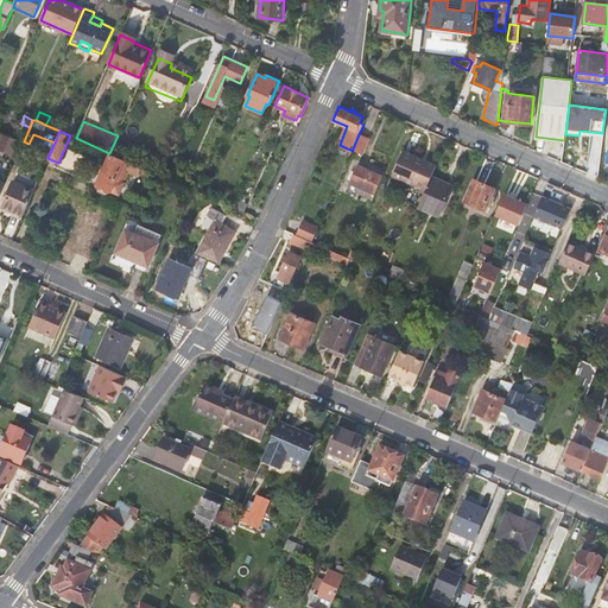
[(0,134),(0,147),(12,153),(17,141),(0,134)]
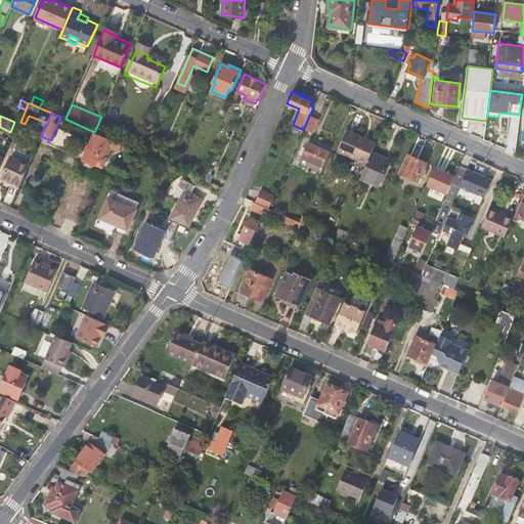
[(318,120),(309,116),(304,128),(314,131),(318,120)]
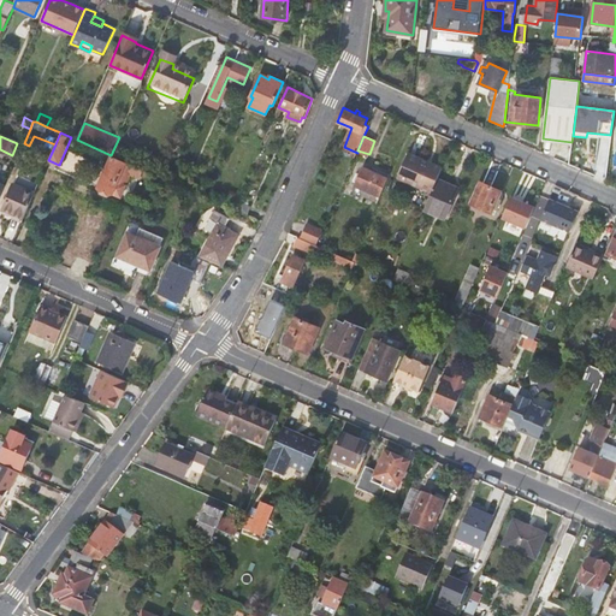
[(400,178),(432,193),(438,179),(443,169),(409,154),(400,178)]
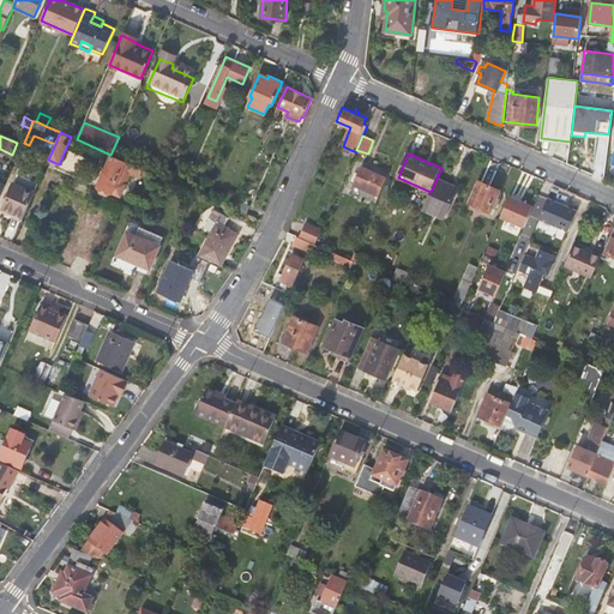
[(139,178),(143,169),(112,155),(98,185),(102,190),(108,193),(112,192),(121,196),(130,174),(139,178)]
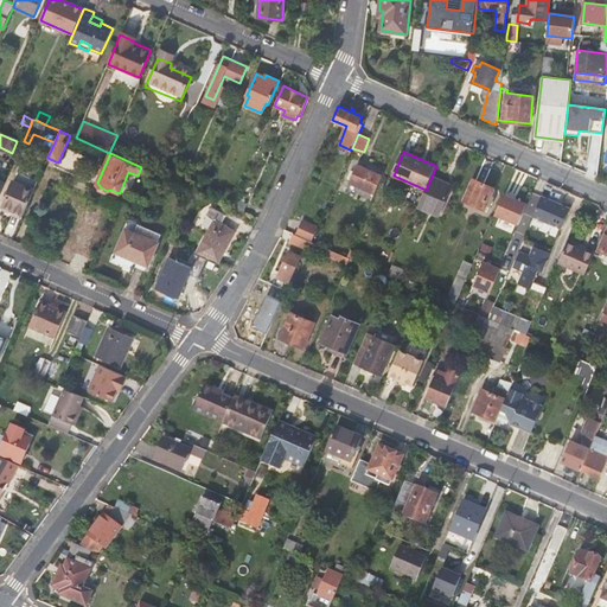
[(148,161),(145,168),(152,171),(154,164),(148,161)]
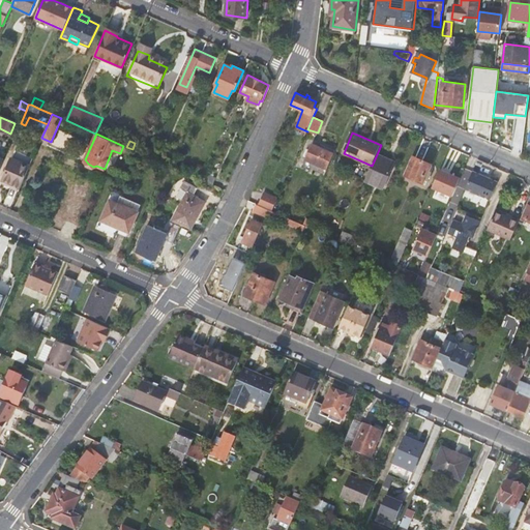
[(310,149),(307,155),(305,159),(326,168),(334,149),(321,144),(320,147),(313,143),(310,149)]
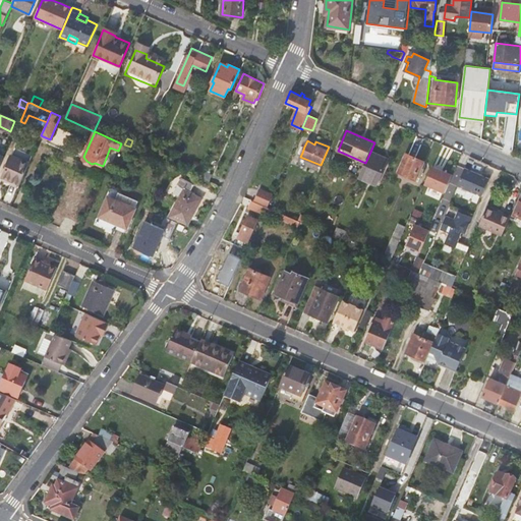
[(160,148),(156,157),(162,159),(165,151),(160,148)]
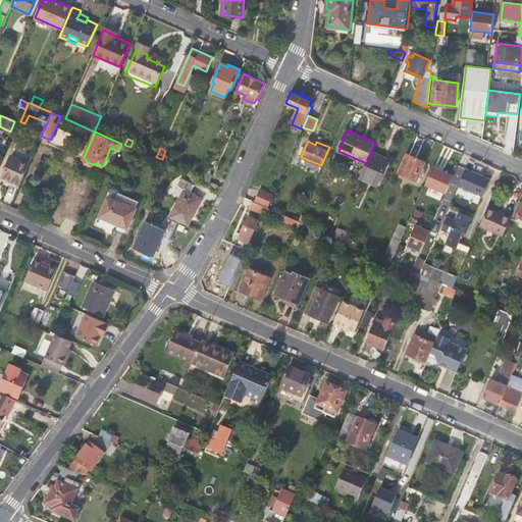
[(388,160),(371,152),(366,163),(360,176),(378,185),(388,160)]
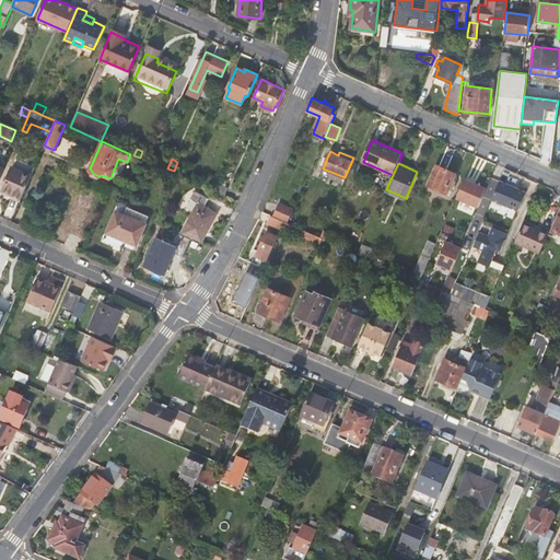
[(2,193),(21,200),(33,173),(13,165),(2,193)]
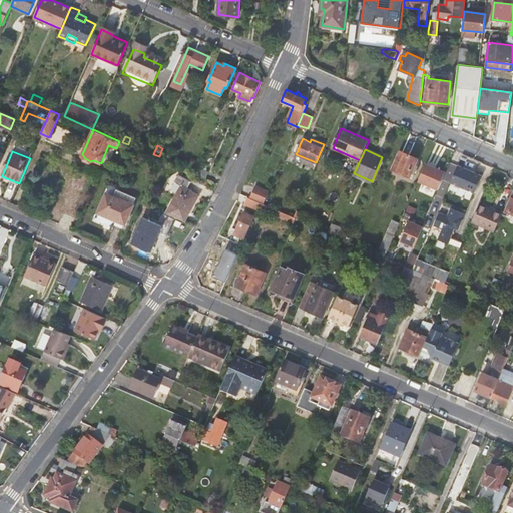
[(393,169),(408,176),(416,158),(401,151),(393,169)]
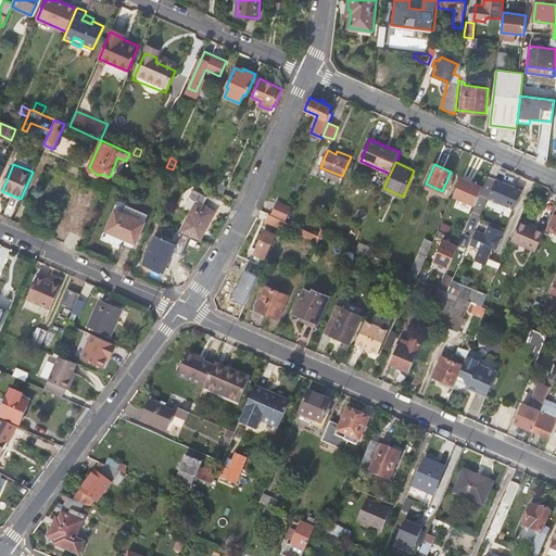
[(203,182),(212,186),(214,180),(217,175),(210,172),(203,182)]
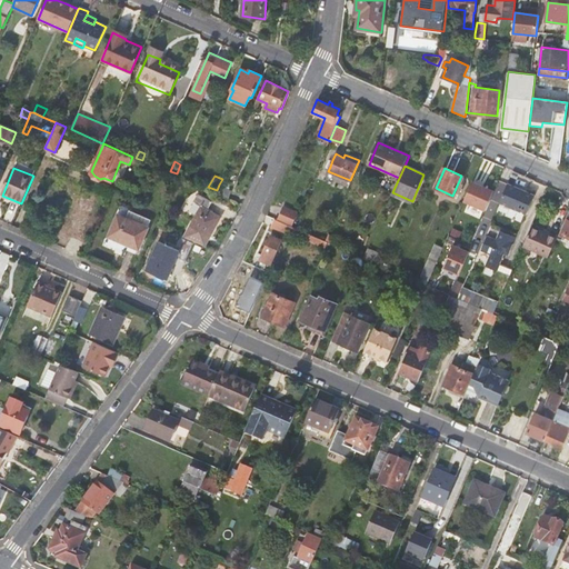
[(465,201),(486,211),(495,191),(473,182),(465,201)]
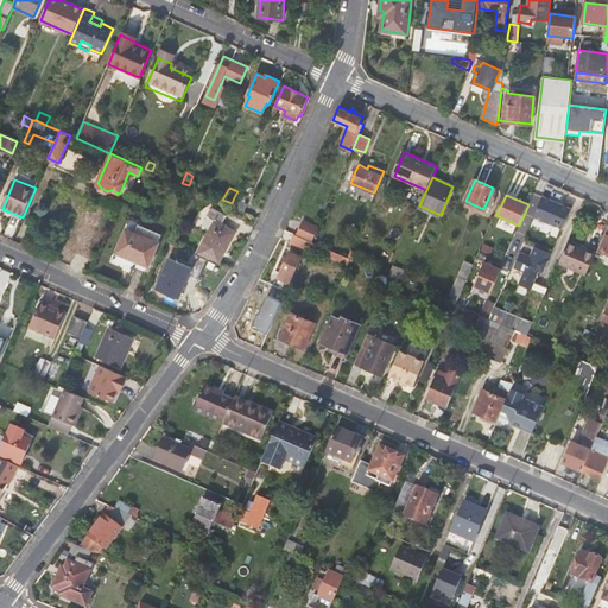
[(247,204),(234,197),(232,203),(245,209),(247,204)]
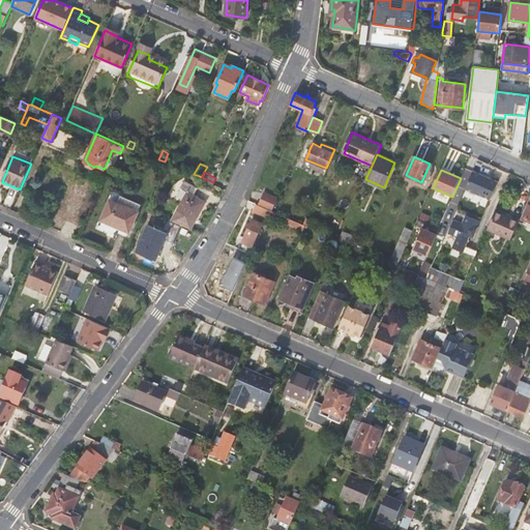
[(466,188),(491,200),(498,182),(473,172),(466,188)]
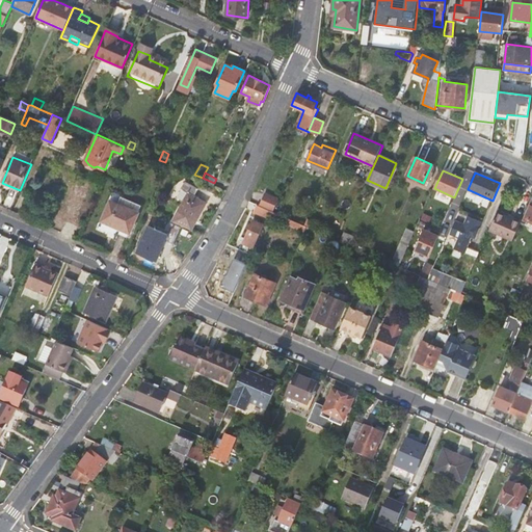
[(174,220),(192,231),(206,204),(193,196),(198,188),(186,182),(178,197),(184,201),(174,220)]
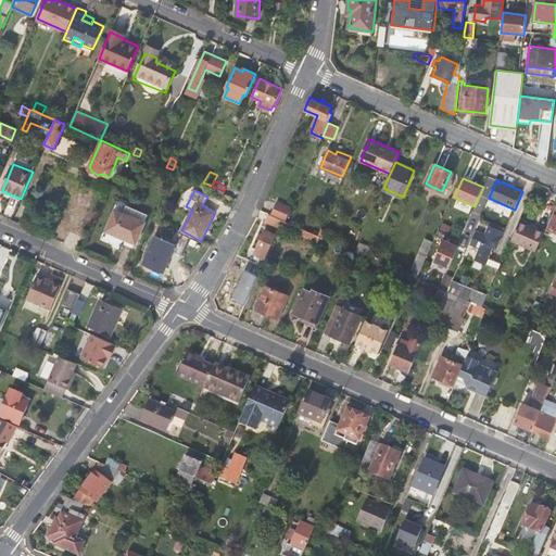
[(119,200),(106,230),(136,243),(146,220),(144,220),(148,215),(128,206),(129,203),(119,200)]
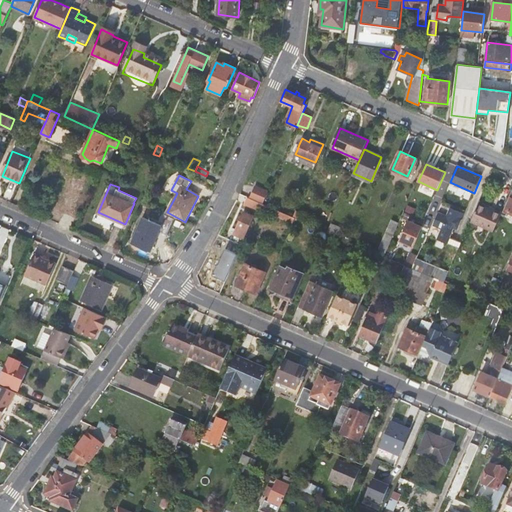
[(263,204),(269,192),(257,186),(251,199),(260,202),(263,204)]
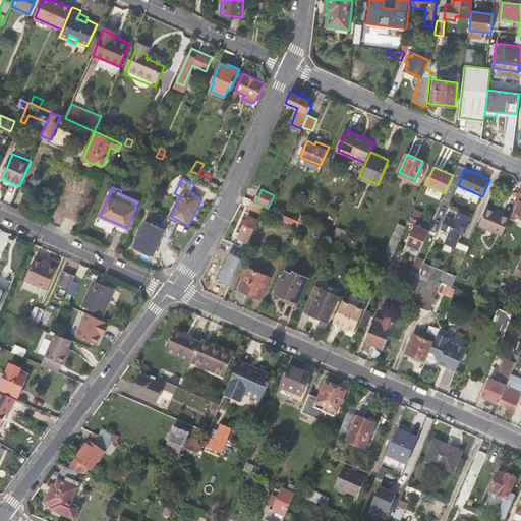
[(247,208),(262,214),(263,212),(265,206),(255,203),(250,199),(247,208)]
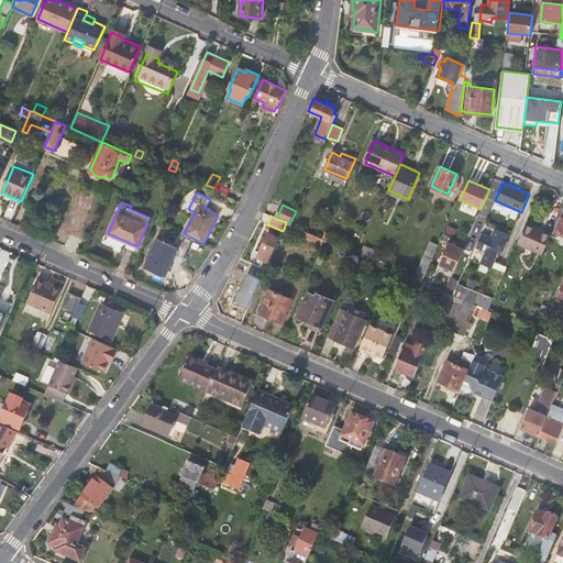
[(284,229),(322,245),(324,240),(322,239),(289,224),(286,222),(284,229)]
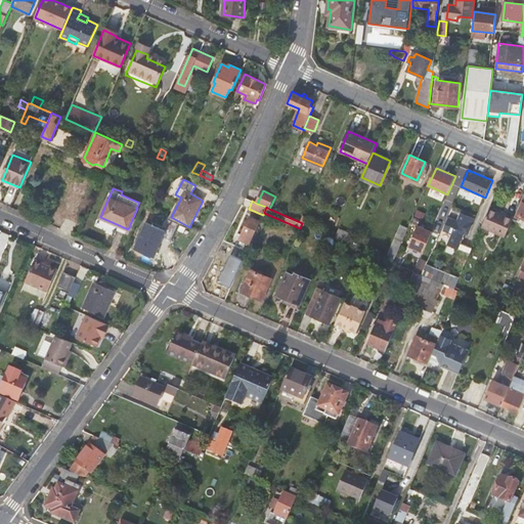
[(483,226),(506,236),(515,217),(506,214),(505,215),(490,209),(483,226)]
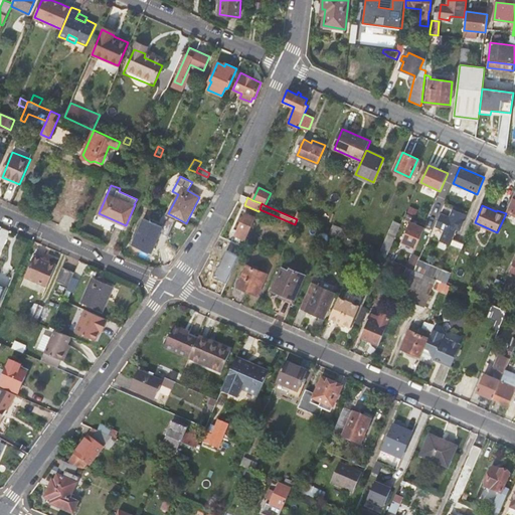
[(448,285),(452,276),(463,249),(449,244),(452,239),(456,227),(460,229),(466,215),(453,209),(450,217),(442,213),(437,226),(444,230),(441,238),(431,234),(420,258),(414,271),(424,275),(448,285)]
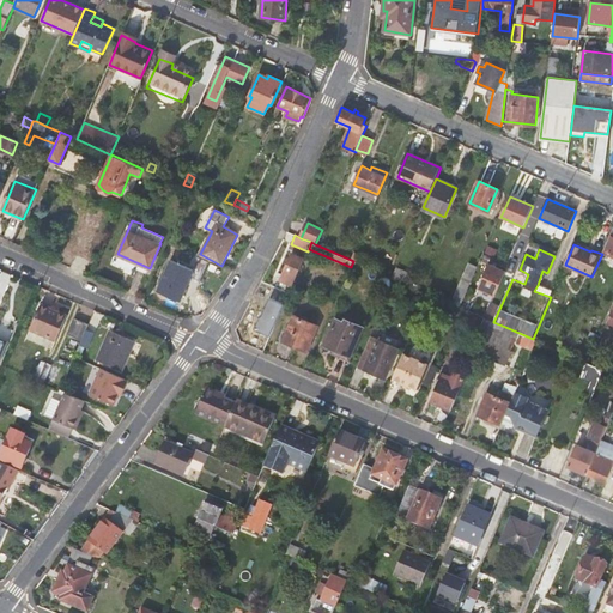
[(200,280),(210,260),(195,254),(192,263),(198,266),(193,277),(200,280)]
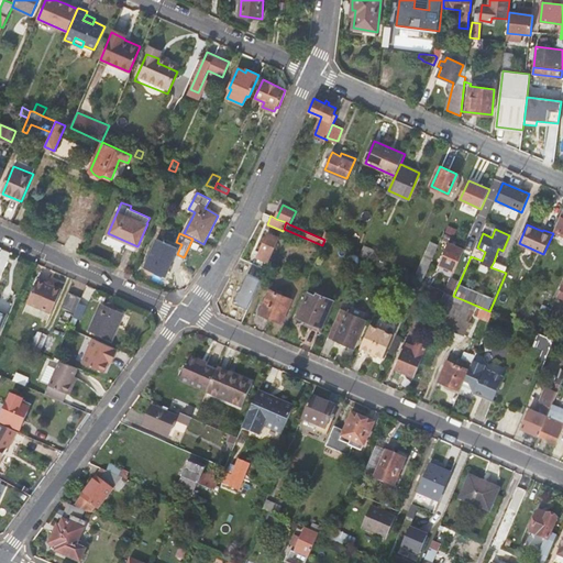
[(257,257),(269,262),(279,238),(268,233),(257,257)]
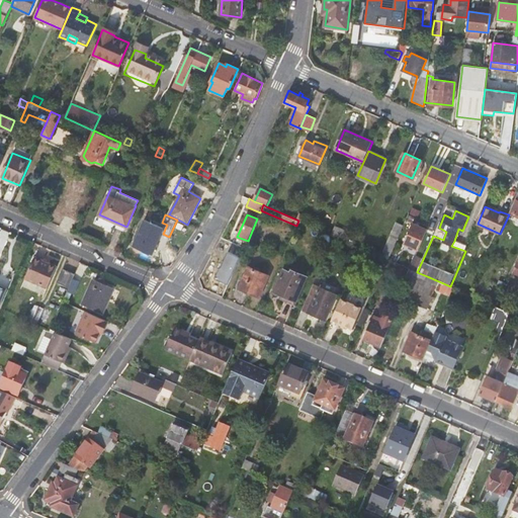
[(146,220),(137,238),(143,241),(140,248),(148,252),(152,245),(156,247),(164,228),(146,220)]
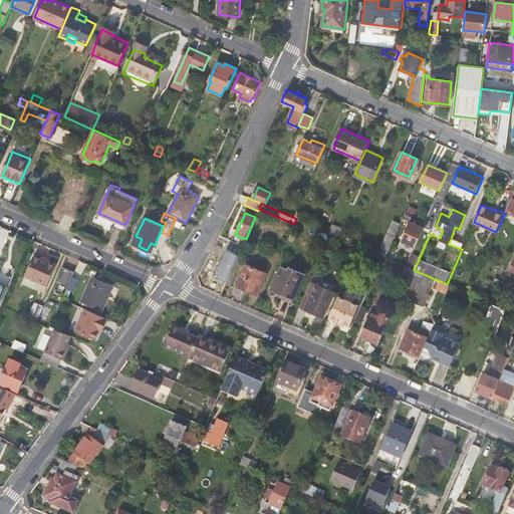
[(425,228),(410,222),(402,242),(416,248),(425,228)]
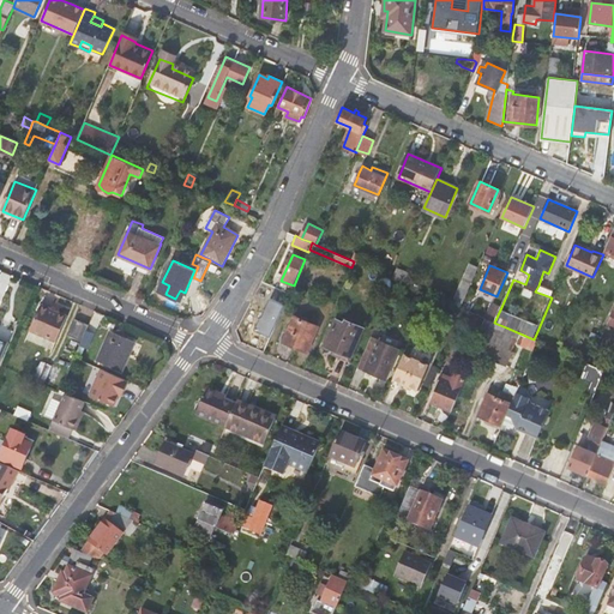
[(386,268),(383,274),(393,278),(396,271),(386,268)]
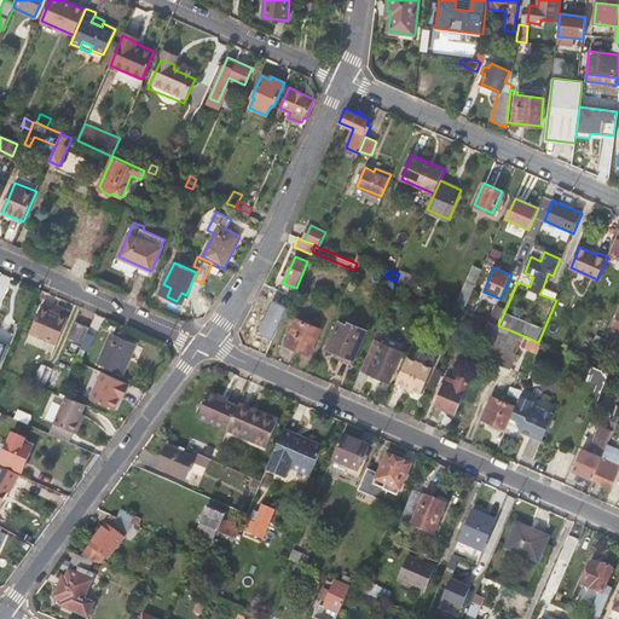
[(415,277),(400,271),(399,273),(397,281),(399,282),(411,287),(415,277)]
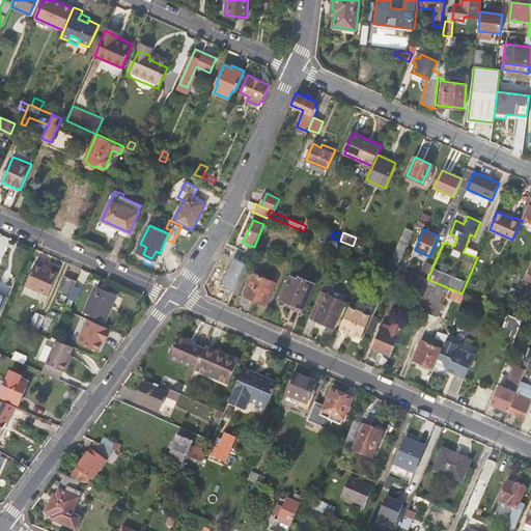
[(401,236),(390,262),(399,267),(411,241),(401,236)]
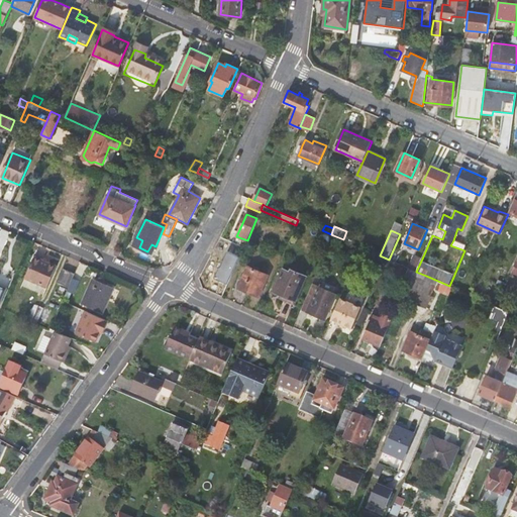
[(467,245),(453,240),(450,245),(464,250),(467,245)]
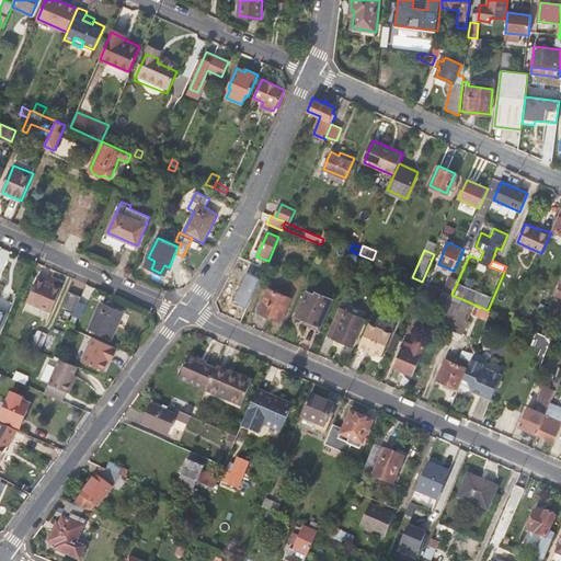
[(248,308),(261,278),(248,273),(240,289),(239,289),(233,301),(248,308)]
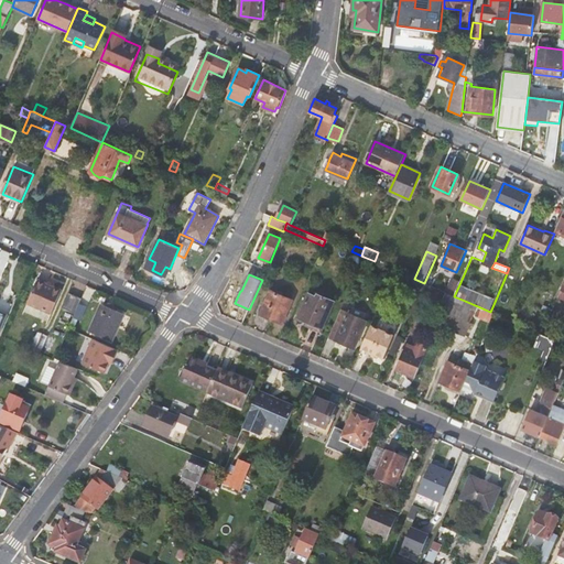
[(55,286),(47,283),(40,279),(30,303),(52,313),(62,290),(55,286)]
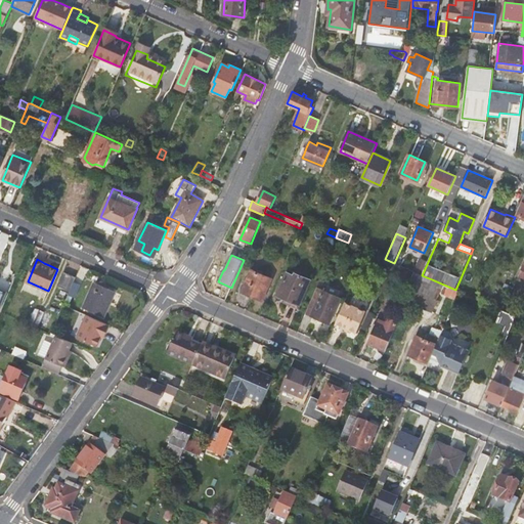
[(383,264),(394,269),(396,264),(394,263),(385,259),(383,264)]
